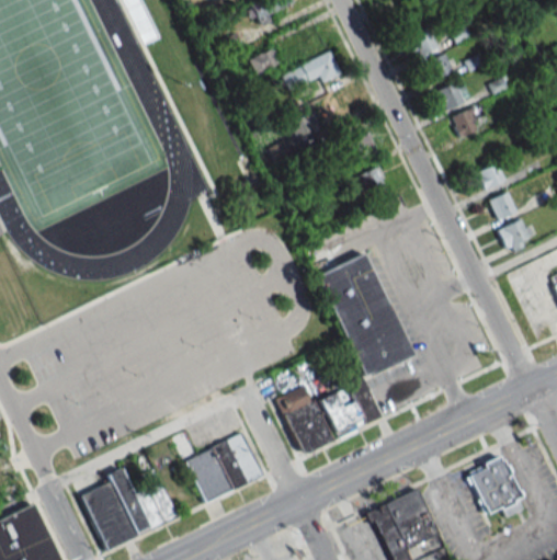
[(125,0),(147,45),(160,38),(141,0),(125,0)]
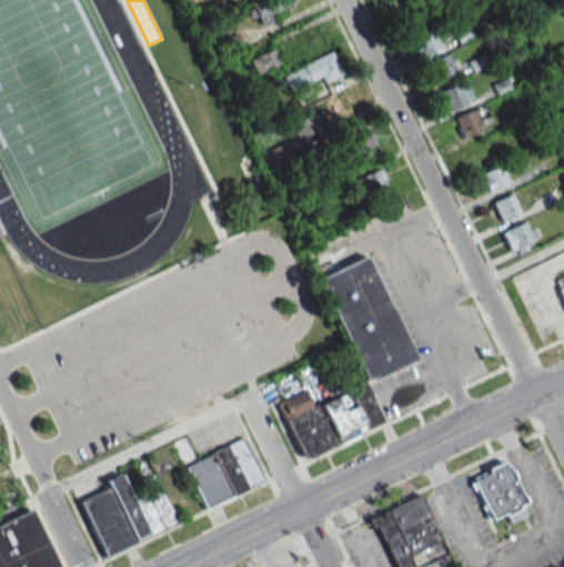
[(263,22),(301,2),(299,0),(262,0),(254,4),(263,22)]
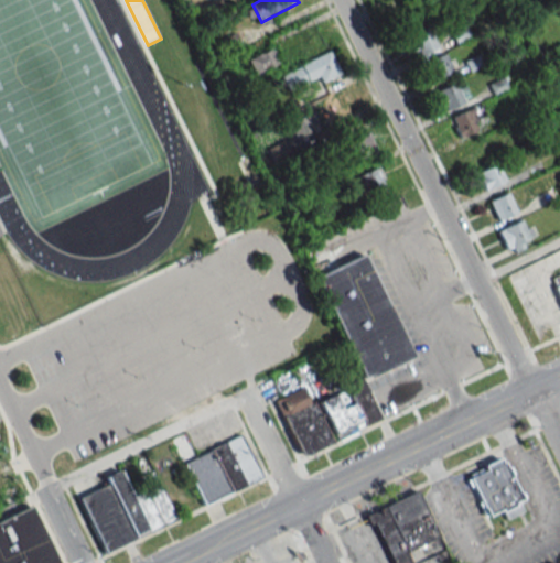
[(411,38),(420,57),(441,47),(432,29),(411,38)]
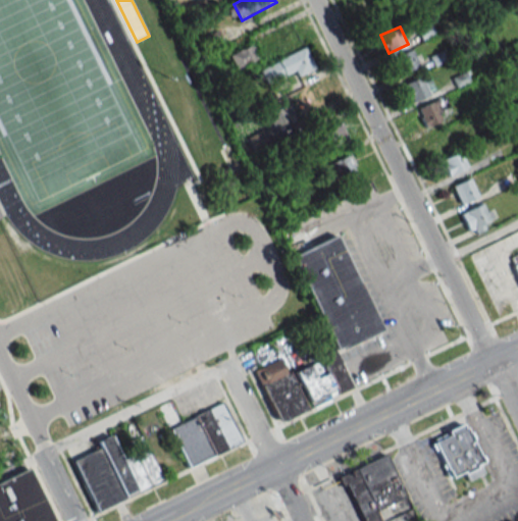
[(231,55),(239,70),(260,61),(253,46),(231,55)]
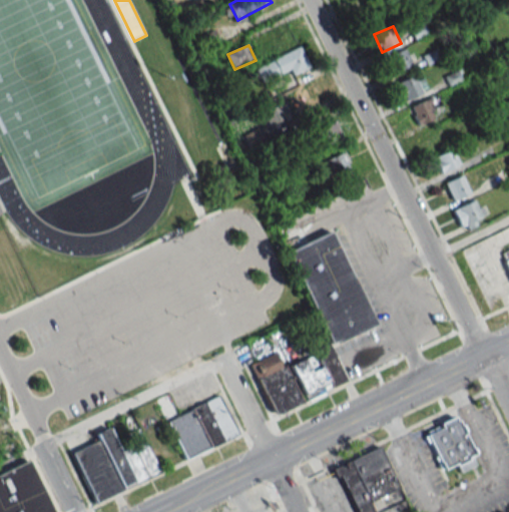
[(312,68),(302,47),(283,56),(293,77),(312,68)]
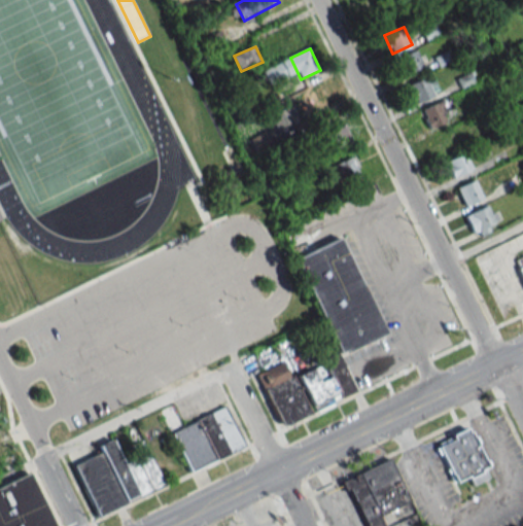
[(426,67),(418,50),(398,60),(406,76),(426,67)]
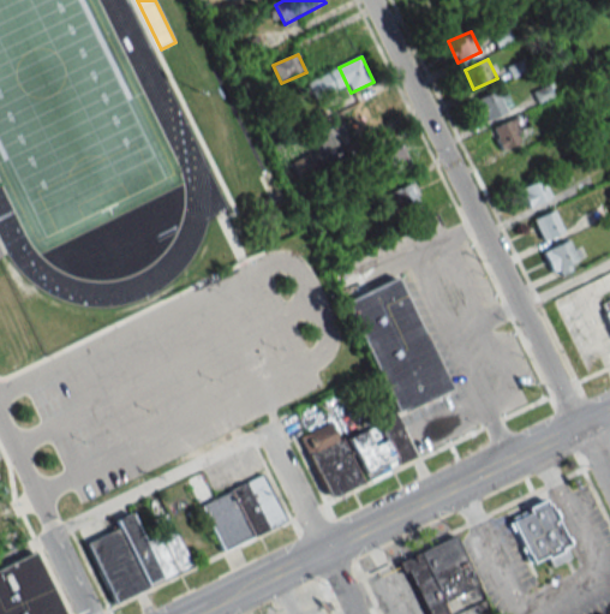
[(478,101),(488,121),(515,108),(506,88),(478,101)]
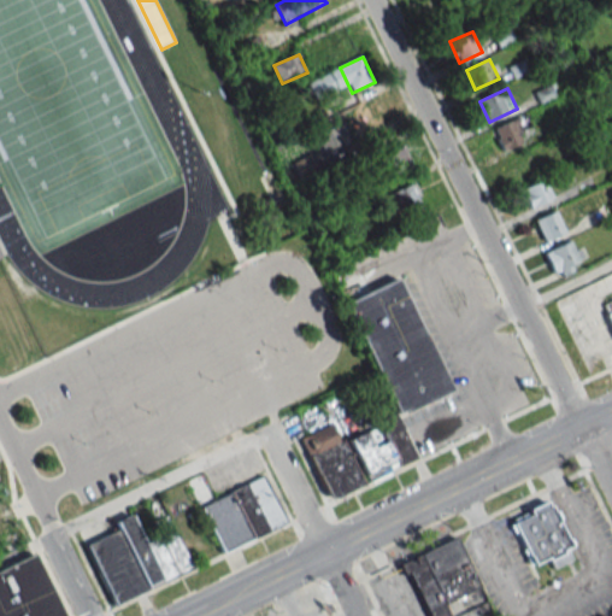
[(521,129),(531,125),(529,117),(495,127),(504,151),(525,145),(521,129)]
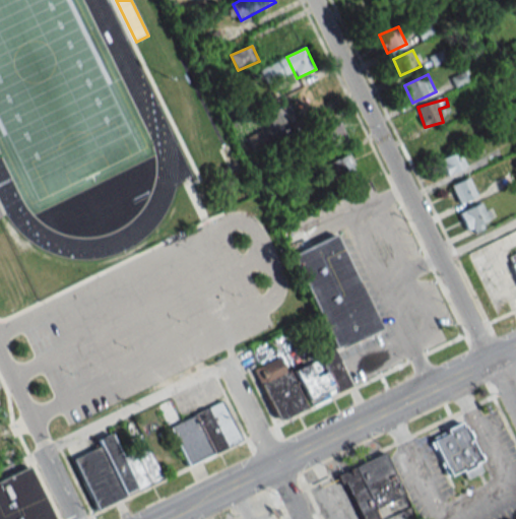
[(269,128),(249,136),(254,150),(301,133),(289,105),(264,115),(269,128)]
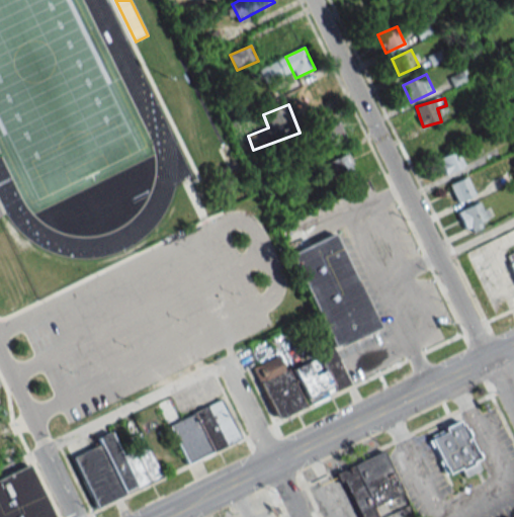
[(328,148),(349,140),(342,122),(321,132),(328,148)]
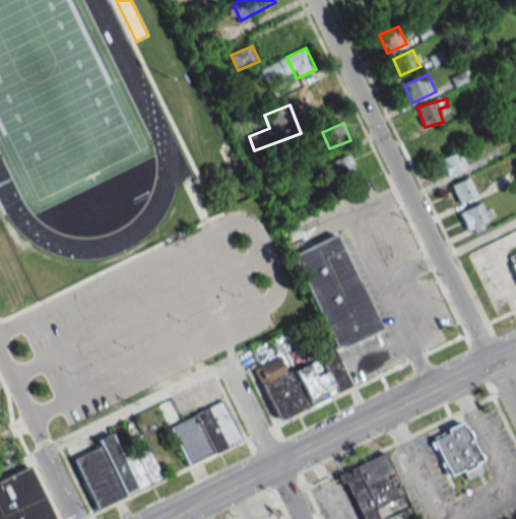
[(455,145),(445,126),(426,136),(436,155),(455,145)]
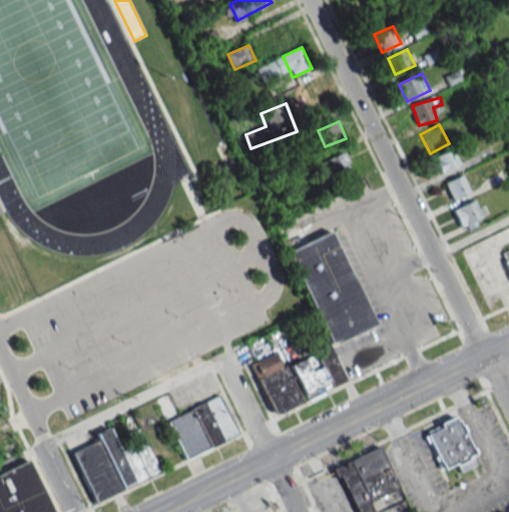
[(443,174),(463,163),(455,148),(435,159),(443,174)]
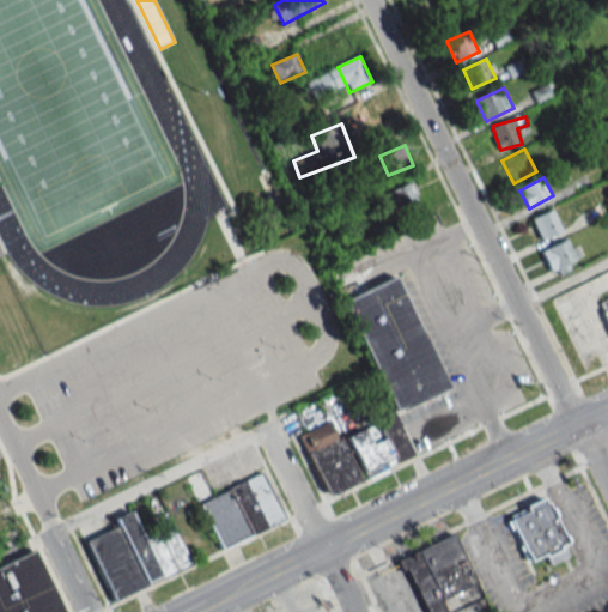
[(423,207),(413,182),(393,189),(402,216),(423,207)]
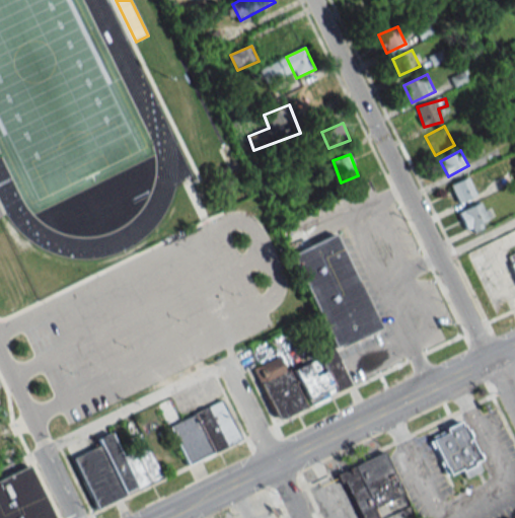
[(479,196),(470,177),(452,186),(459,204),(479,196)]
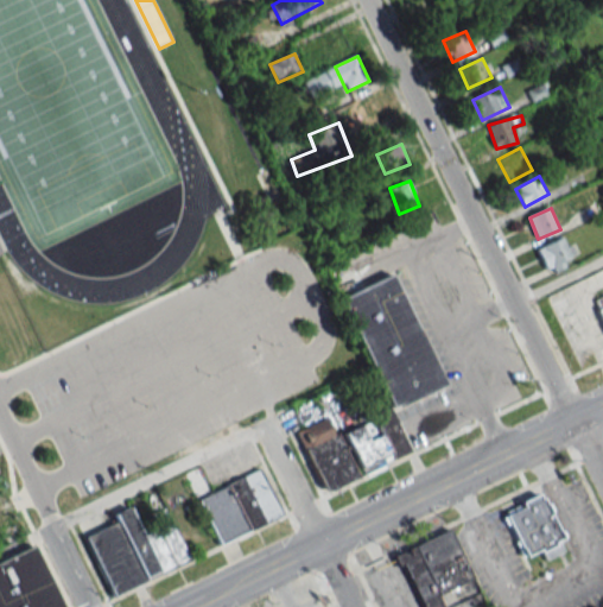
[(550,273),(581,259),(570,235),(539,250),(550,273)]
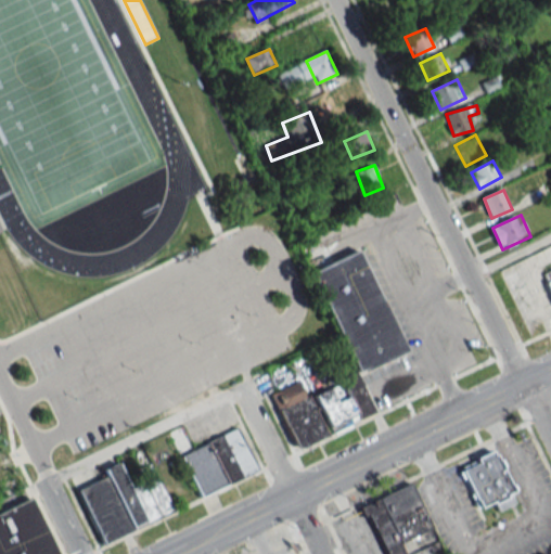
[(369,370),(411,349),(362,248),(314,272),(361,371),(368,368),(369,370)]
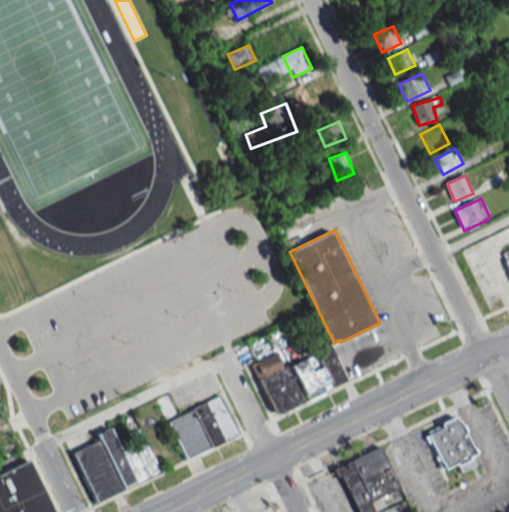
[(185,460),(239,437),(222,397),(168,420),(185,460)]
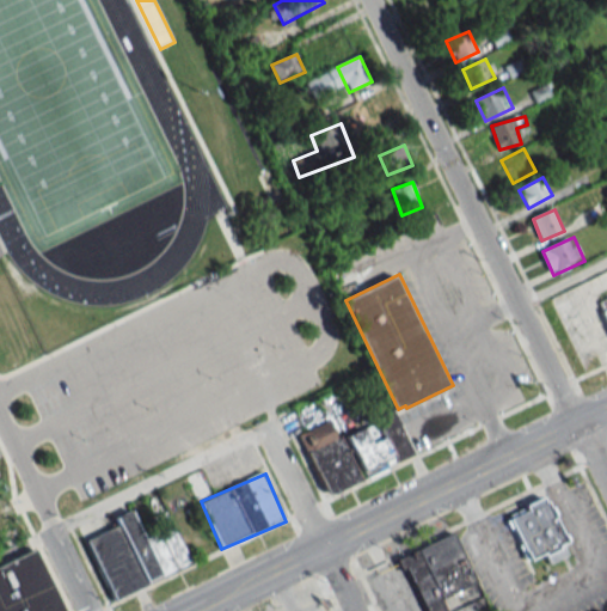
[(529,562),(547,555),(551,564),(572,556),(550,496),(510,512),(529,562)]
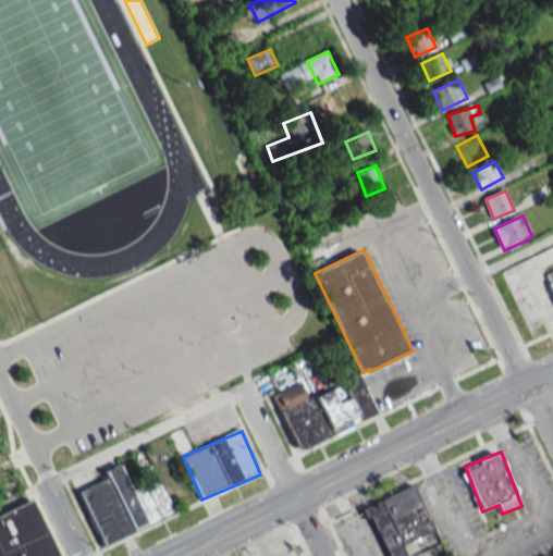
[(82,491),(103,545),(175,516),(161,480),(133,492),(122,465),(106,471),(109,480),(82,491)]
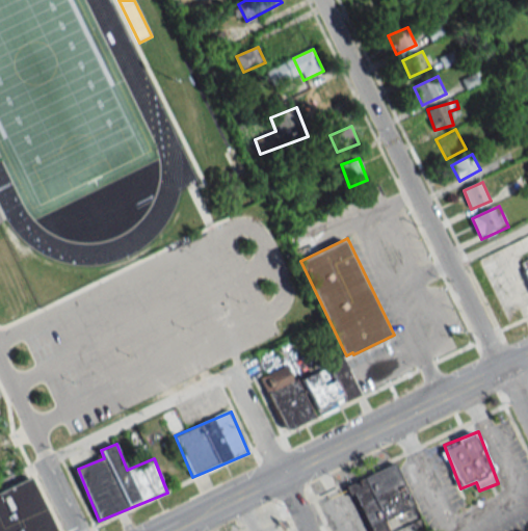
[(350,483),(370,530),(411,530),(425,525),(399,463),(350,483)]
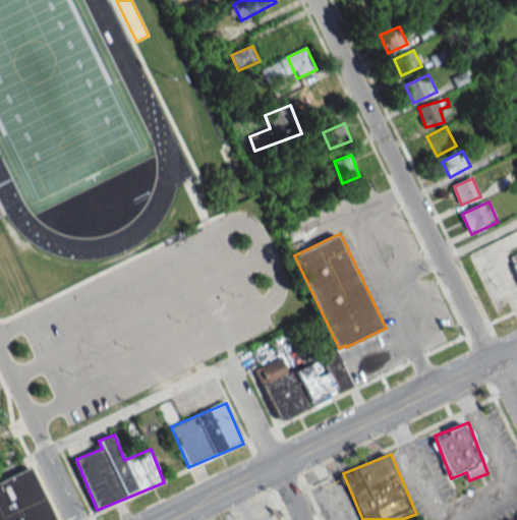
[(56,519),(34,468),(0,482),(0,519),(56,519)]
